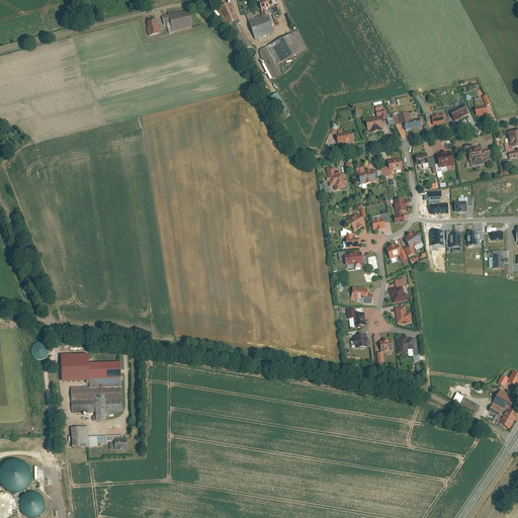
[(274,6),(271,0),(265,0),(262,1),(260,2),(263,11),(267,10),(270,9),(271,8),(271,7),(274,6)]
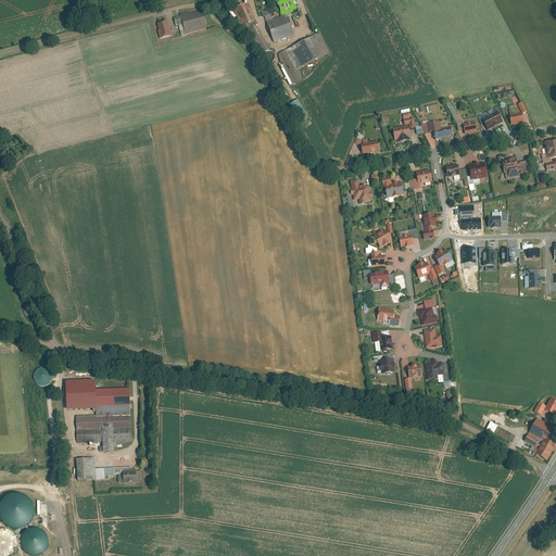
[(257,20),(249,2),(234,10),(242,27),(257,20)]
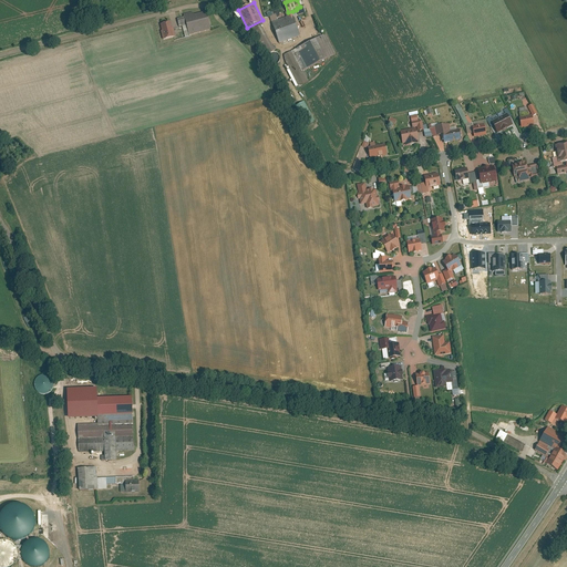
[(195,16),(186,18),(188,26),(192,35),(212,30),(207,12),(195,16)]
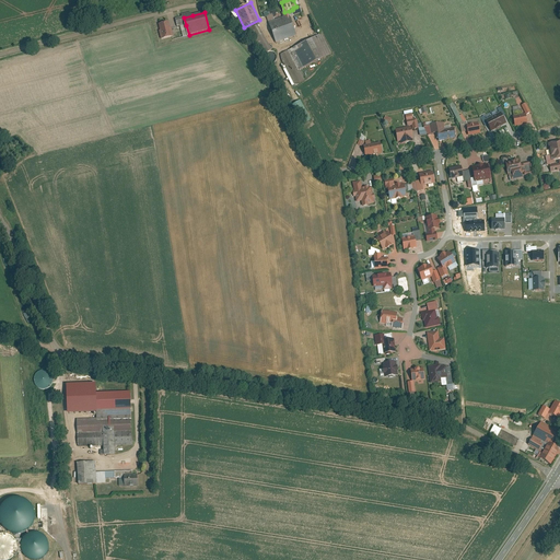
[(276,20),(270,22),(277,43),(298,36),(291,15),(286,16),(276,20)]
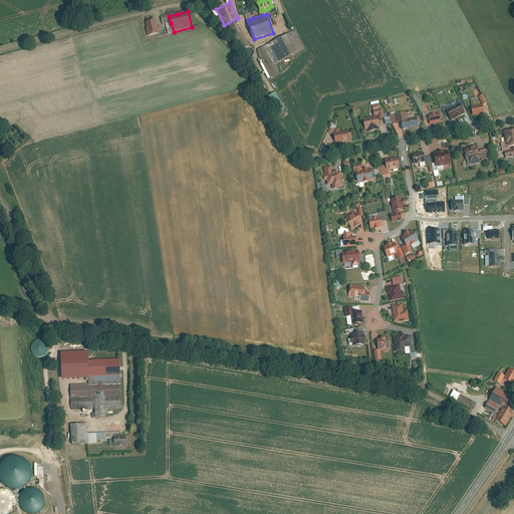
[(164,24),(171,23),(169,16),(163,17),(164,24)]
